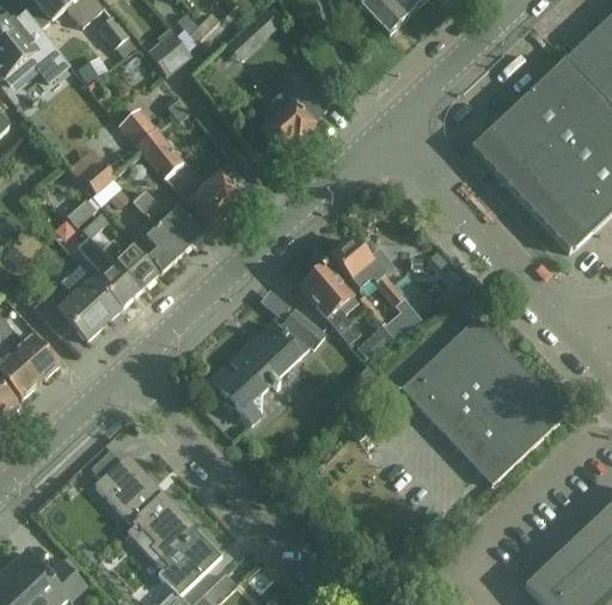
[(34,0),(42,8),(50,19),(65,7),(81,26),(104,7),(97,0),(34,0)]
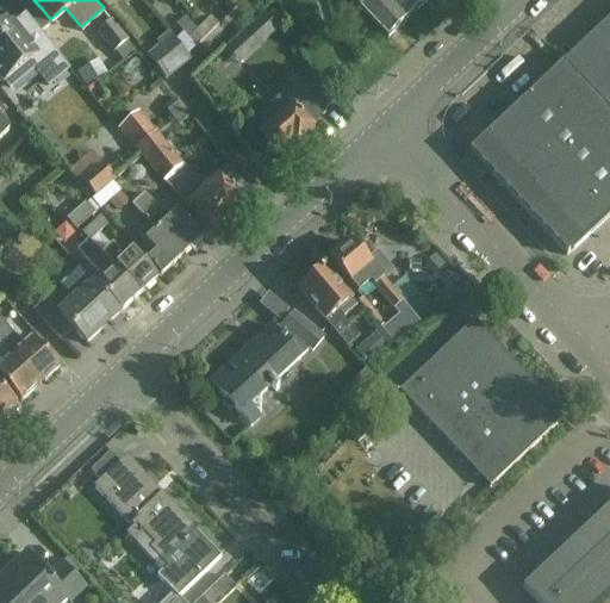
[(406,16),(391,0),(362,0),(359,4),(386,33),(406,16)]
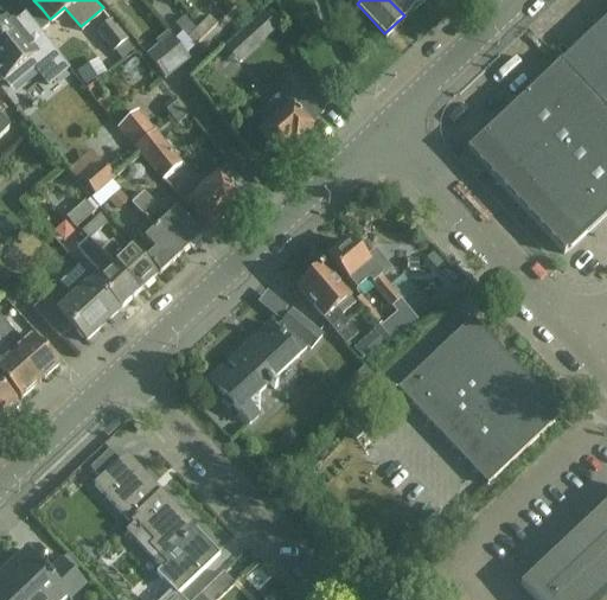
[(389,0),(404,16),(420,0),(389,0)]
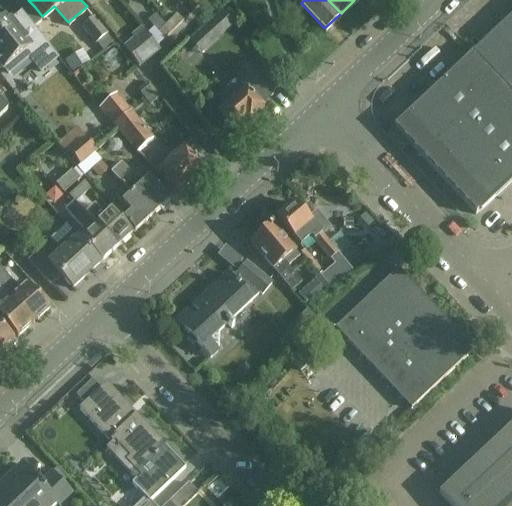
[(40,68),(58,54),(22,9),(11,18),(10,17),(7,19),(4,14),(0,16),(0,61),(3,65),(4,64),(8,70),(29,53),(40,68)]
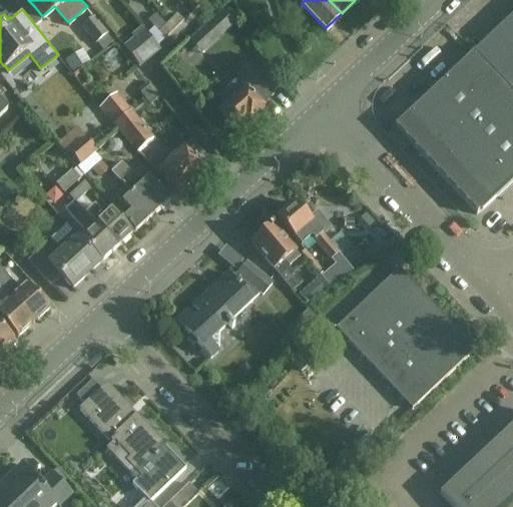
[(223,9),(207,23),(217,34),(233,19),(223,9)]
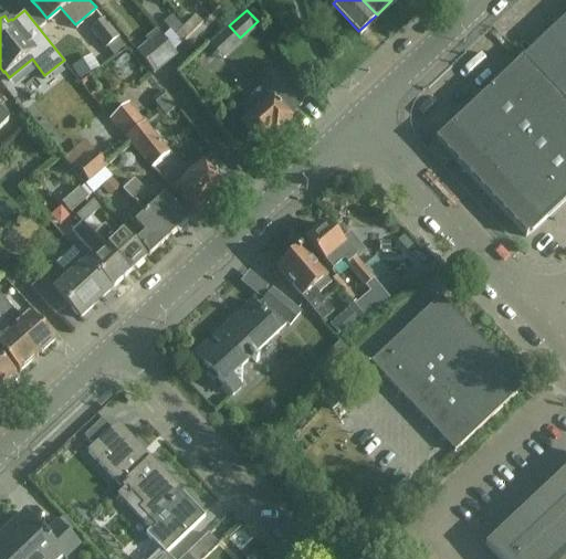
[(202,19),(195,11),(185,21),(191,29),(202,19)]
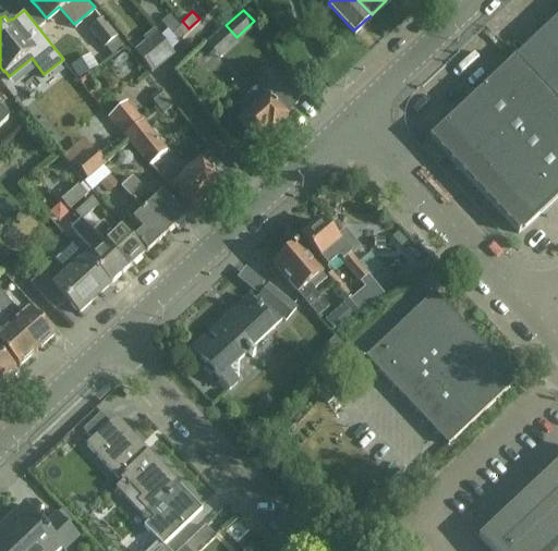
[(557,11),(514,53),(557,99),(557,11)]
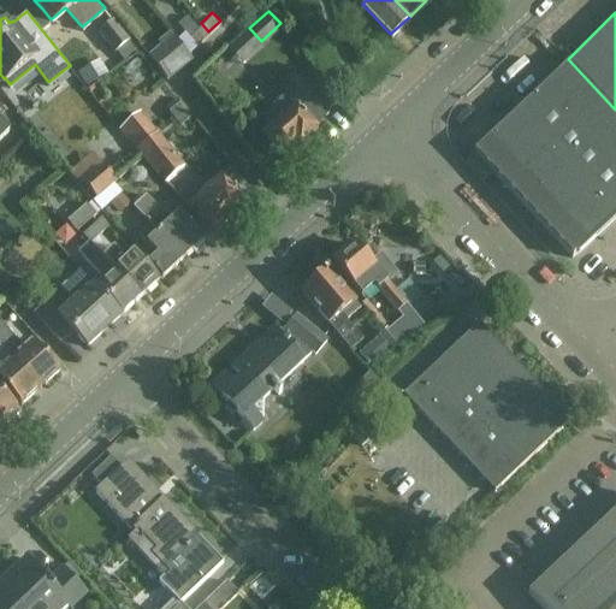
[(177,22),(189,34),(197,25),(185,13),(177,22)]
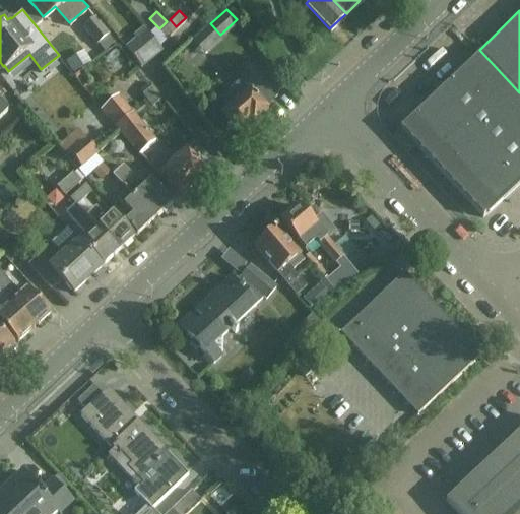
[(95,14),(83,23),(96,40),(109,30),(95,14)]
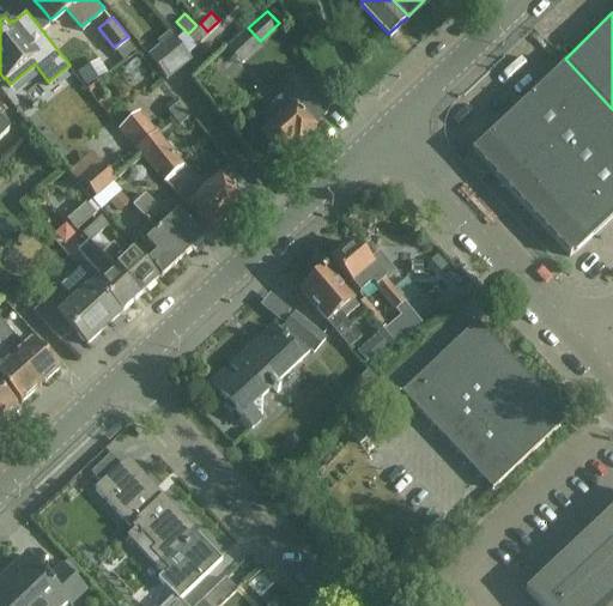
[(207,31),(200,23),(188,34),(196,42),(207,31)]
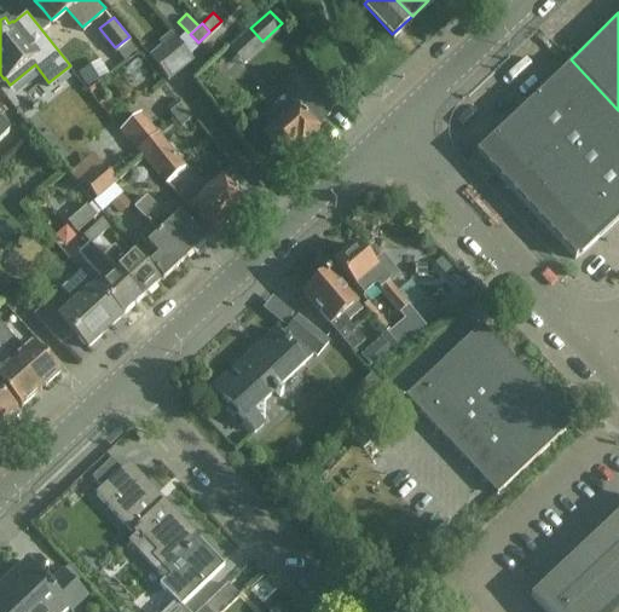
[(174,33),(152,51),(149,53),(168,76),(192,55),(174,33)]
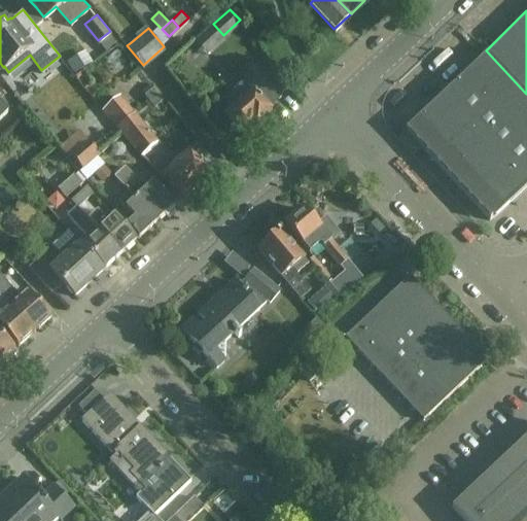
[(526,180),(526,94),(486,50),(405,127),(406,128),(406,127),(489,215),(489,216),(526,180)]
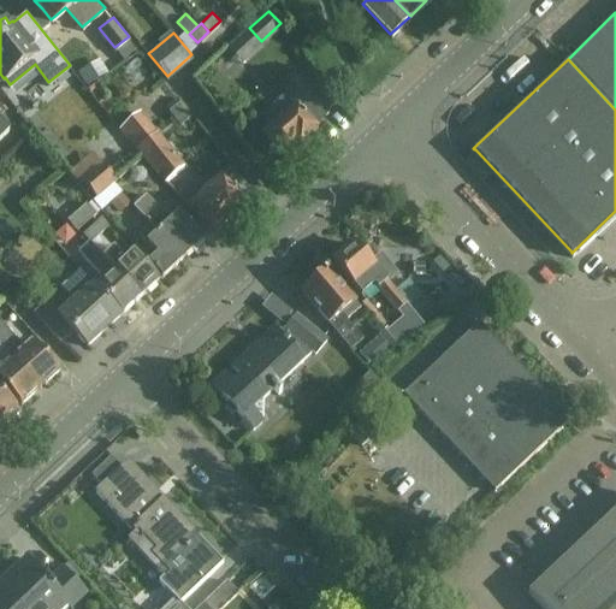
[(300,77),(261,112),(271,122),(261,130),(283,154),(297,140),(300,142),(303,139),(308,139),(314,134),(313,129),(317,125),(314,122),(329,108),(300,77)]
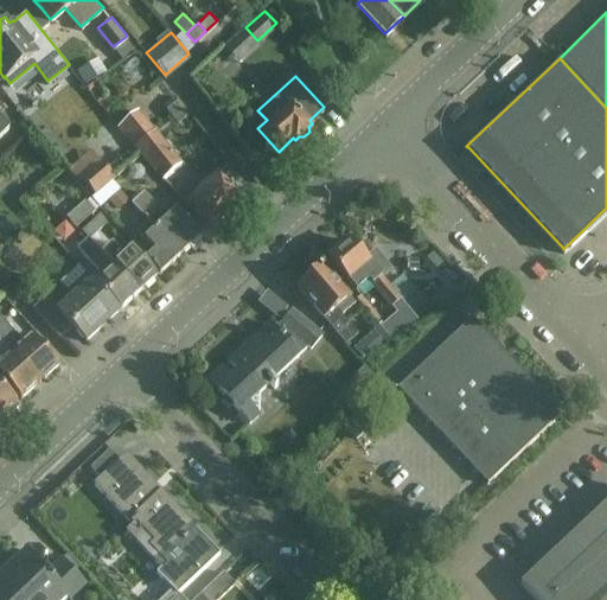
[(163,176),(181,161),(138,107),(117,123),(134,144),(135,142),(163,176)]
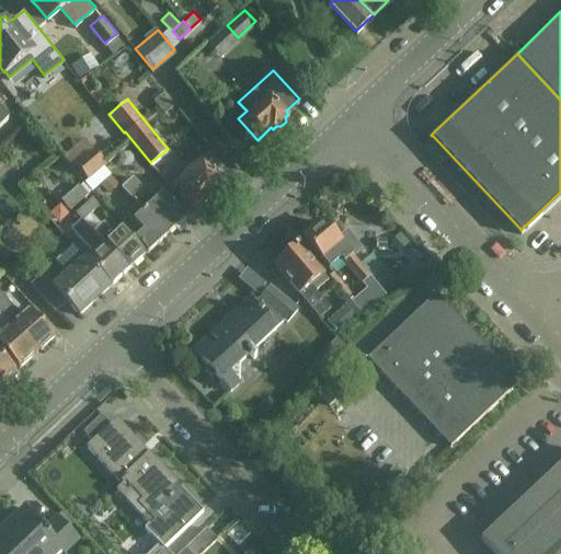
[(93,147),(76,161),(88,177),(106,162),(93,147)]
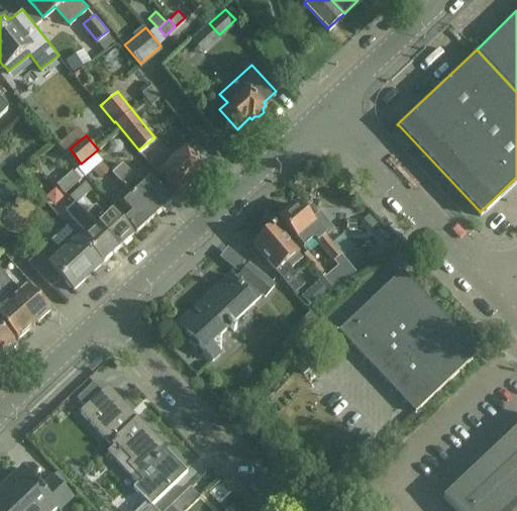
[(186,144),(159,170),(178,191),(205,166),(186,144)]
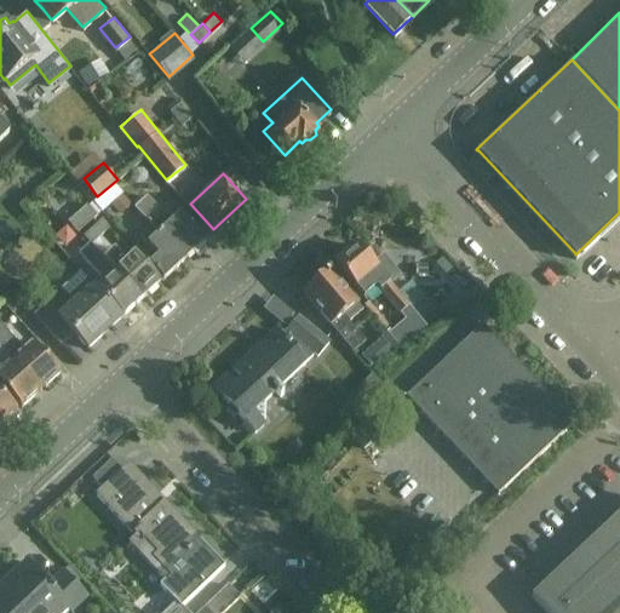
[(171,218),(147,192),(135,204),(183,257),(205,238),(190,222),(179,210),(171,218)]
